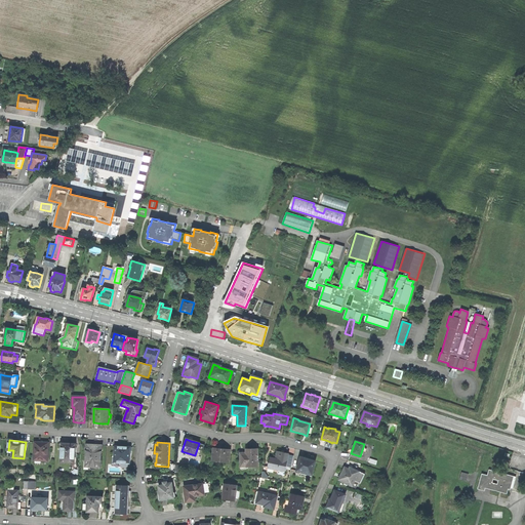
[(41,443),(35,443),(34,460),(48,461),(49,444),(41,443)]
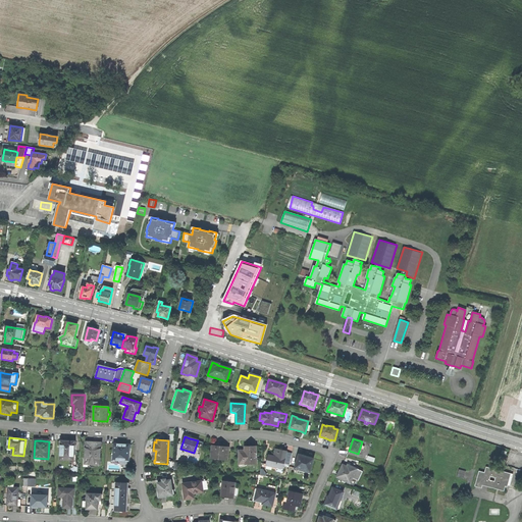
[(66,441),(61,441),(61,460),(74,460),(74,441),(66,441)]
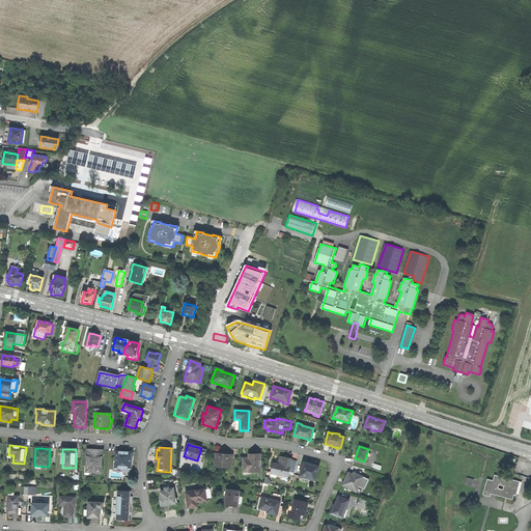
[(94,450),(87,450),(87,466),(85,466),(85,475),(92,475),(93,474),(94,474),(94,472),(102,472),(103,450),(94,450)]
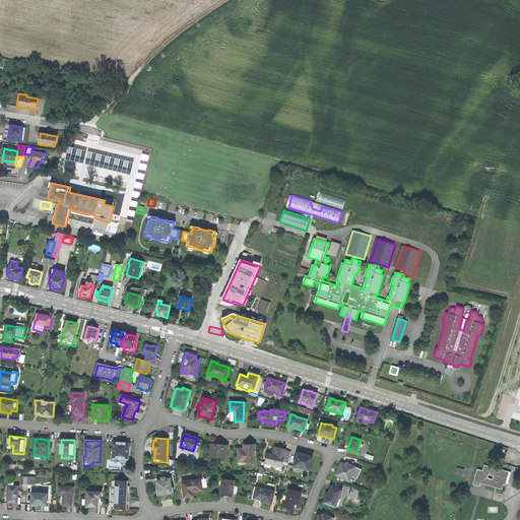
[(111,448),(111,461),(128,462),(128,461),(126,459),(128,459),(129,453),(130,453),(130,449),(128,449),(128,443),(119,442),(113,442),(113,448),(111,448)]
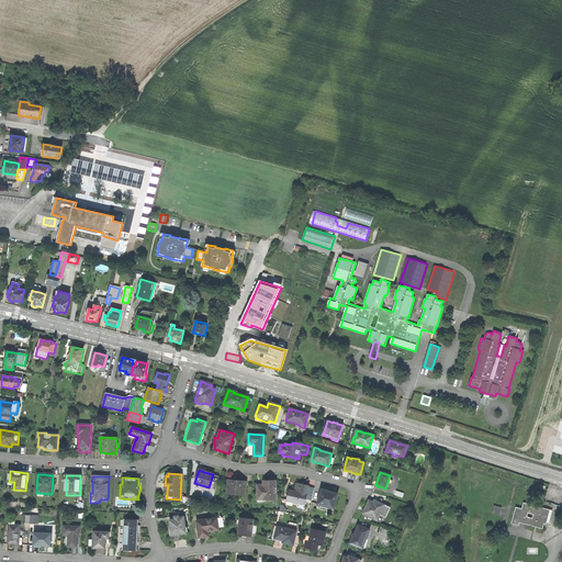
[(236,481),(227,481),(226,493),(245,495),(246,482),(236,481)]
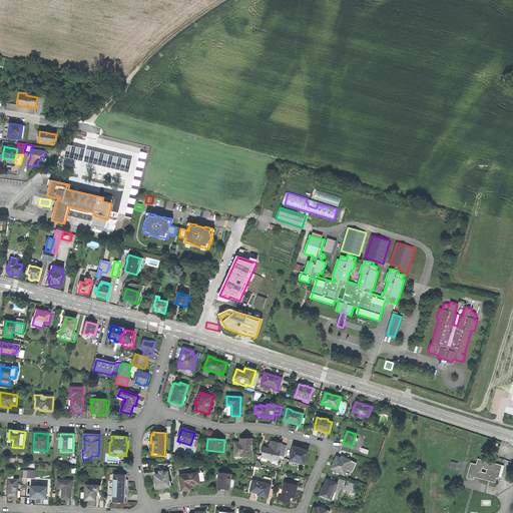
[(240,443),(234,443),(234,454),(234,456),(234,458),(236,460),(241,458),(241,456),(251,455),(251,439),(246,439),(240,439),(240,443)]
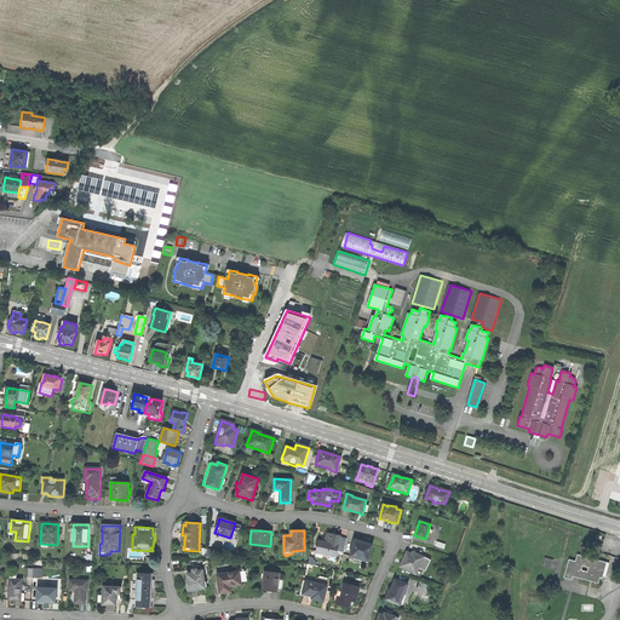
[(321,541),(319,540),(316,552),(328,556),(328,558),(336,560),(337,554),(338,554),(338,556),(340,556),(342,555),(343,555),(346,540),(340,538),(340,537),(329,534),(328,543),(326,541),(321,541)]
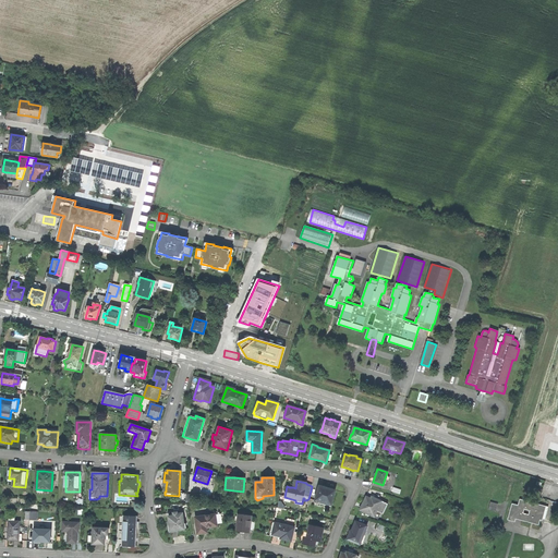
[(320,505),(330,507),(335,490),(327,488),(319,486),(315,500),(322,502),(320,505)]
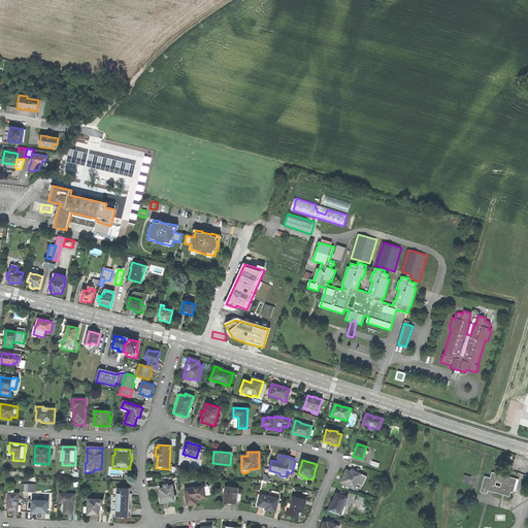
[(340,482),(354,489),(361,474),(352,469),(351,471),(347,469),(343,474),(340,482)]
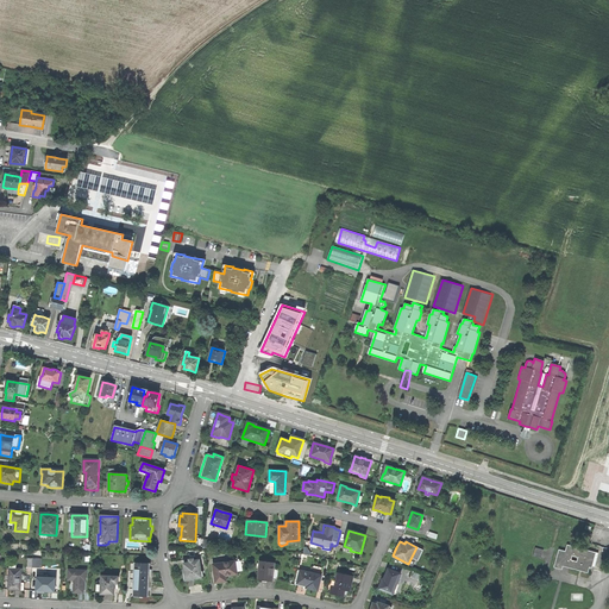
[(565,551),(559,550),(554,566),(562,569),(563,562),(567,563),(566,566),(570,567),(570,566),(571,567),(576,570),(576,569),(578,569),(578,570),(581,570),(582,570),(582,571),(588,572),(590,566),(592,567),(594,562),(592,562),(594,559),(595,559),(595,557),(594,557),(595,553),(591,552),(592,552),(567,545),(565,551)]
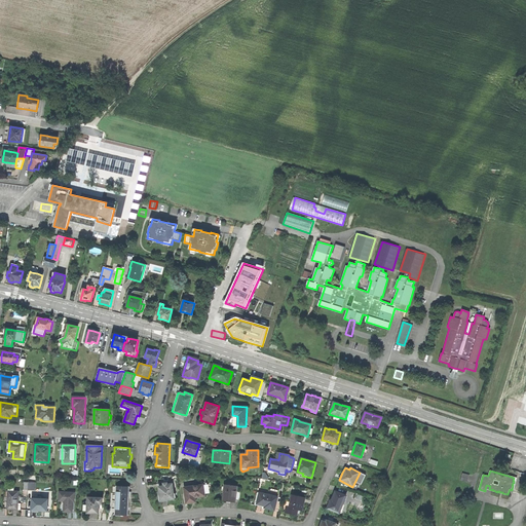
[(460,480),(467,482),(470,475),(462,473),(460,480)]
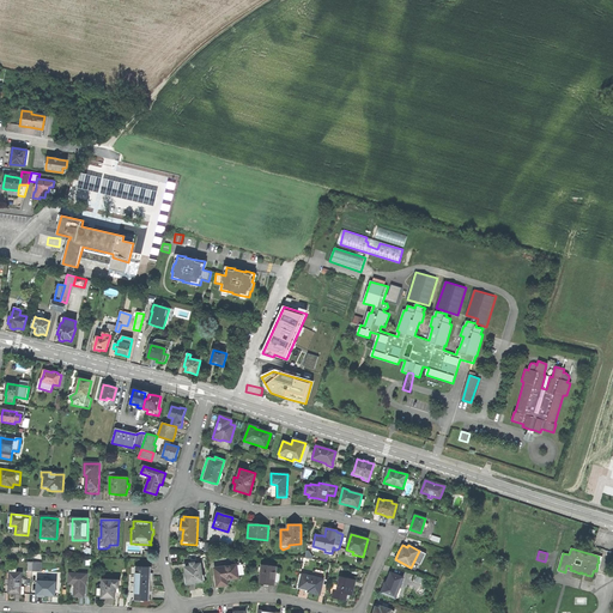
[(204,575),(202,575),(200,564),(194,564),(194,563),(190,564),(190,566),(184,568),(186,574),(183,574),(184,578),(186,586),(192,584),(195,584),(195,583),(204,582),(202,581),(205,581),(204,575)]
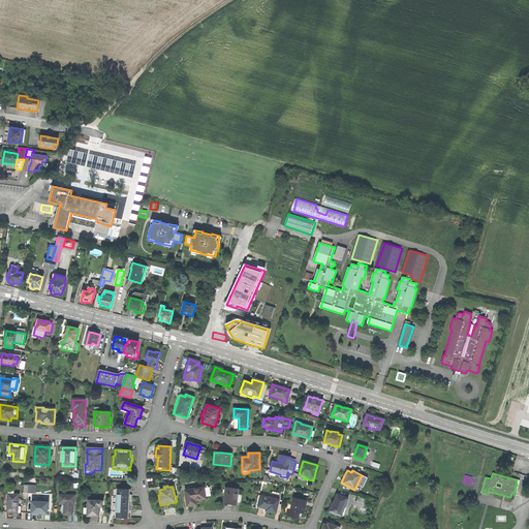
[(206,499),(206,494),(209,493),(208,488),(205,489),(205,488),(185,491),(187,506),(192,506),(196,505),(196,501),(206,499)]
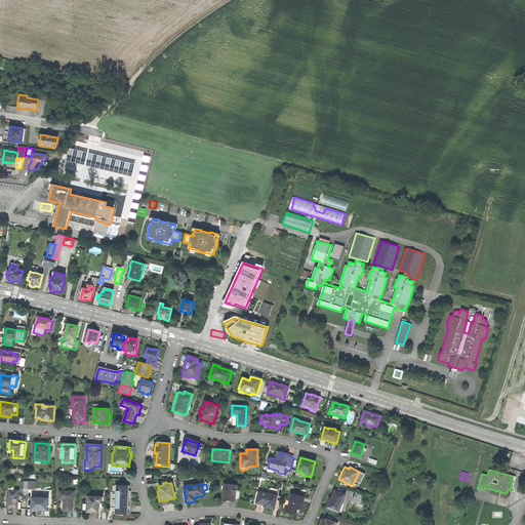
[(235,499),(239,500),(240,491),(236,490),(236,485),(224,484),(223,499),(229,500),(235,501),(235,499)]
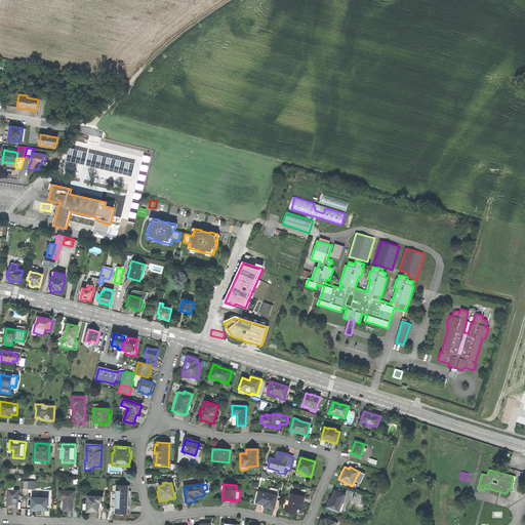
[(128,488),(128,486),(117,486),(115,513),(119,514),(127,514),(127,508),(128,493),(128,488)]
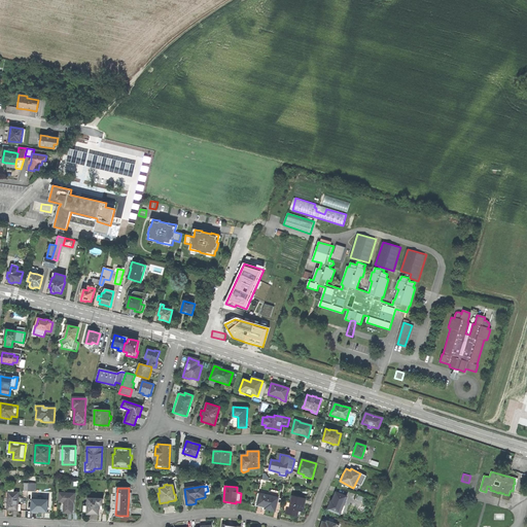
[(341,514),(343,514),(345,506),(343,505),(346,496),(336,492),(335,496),(332,501),(331,501),(328,508),(341,514)]
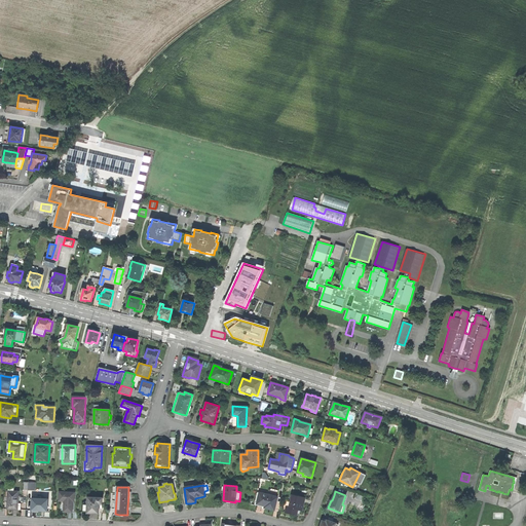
[(14,510),(21,510),(21,504),(19,504),(19,492),(8,492),(7,510),(14,510)]
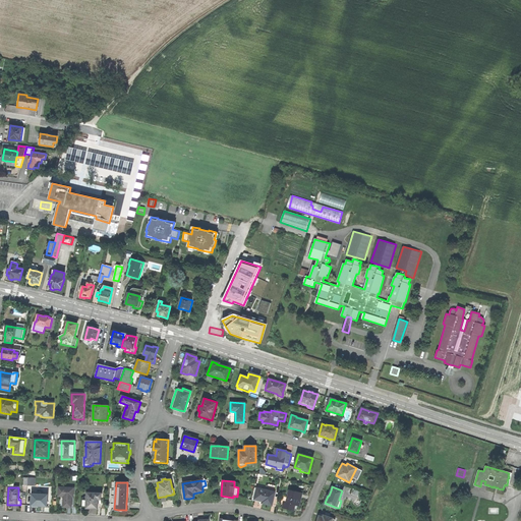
[(266,504),(272,505),(275,493),(256,487),(254,499),(262,501),(262,503),(266,504)]
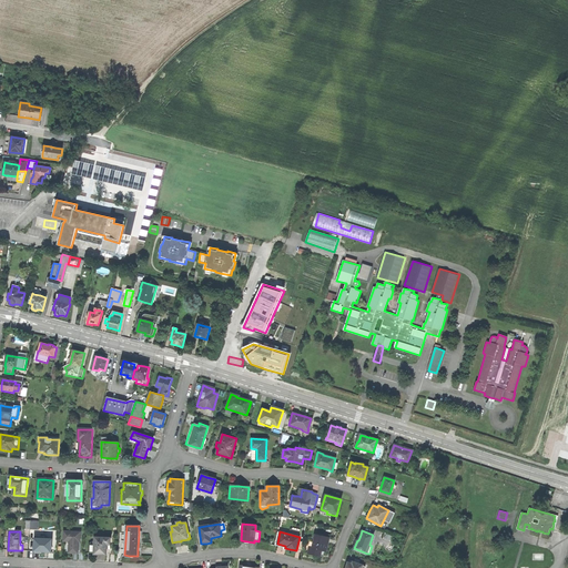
[(73,554),(79,554),(79,543),(80,543),(80,533),(64,533),(63,541),(70,541),(69,553),(73,554)]
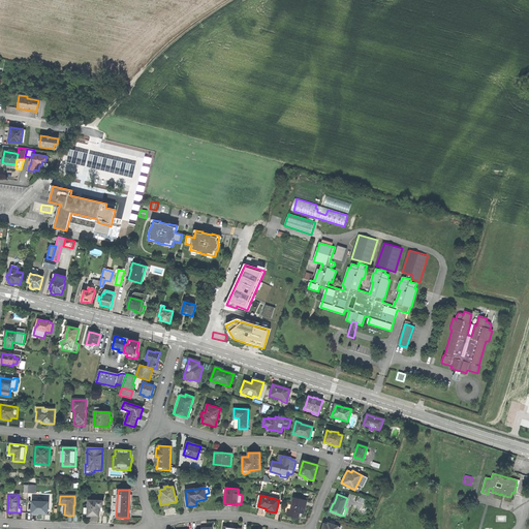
[(302,514),(304,514),(306,500),(293,498),(291,505),(286,504),(284,516),(290,517),(298,519),(299,515),(302,515),(302,514)]
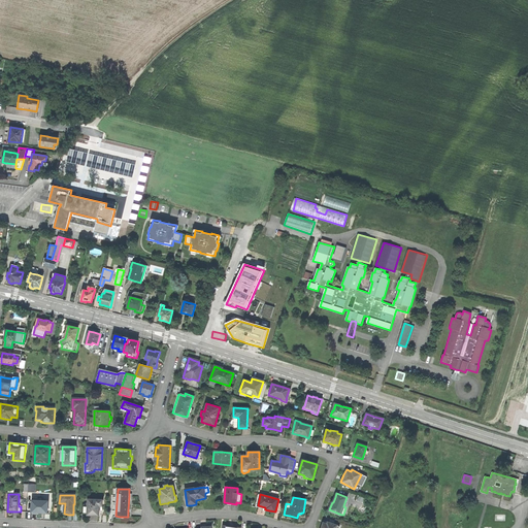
[(47,514),(48,503),(41,502),(41,500),(36,499),(36,502),(33,502),(32,515),(37,515),(37,513),(42,513),(47,514)]
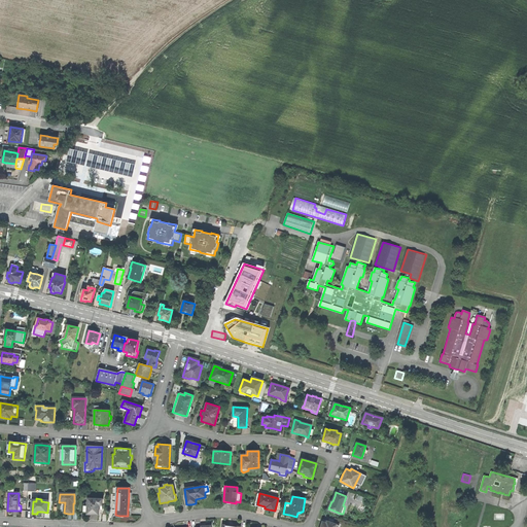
[(103,505),(103,498),(89,498),(89,505),(84,504),(83,512),(88,512),(88,515),(94,515),(99,515),(100,505),(103,505)]
